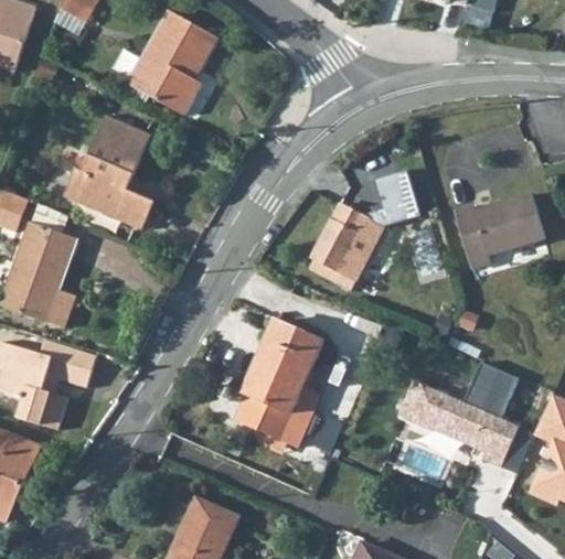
[(7,0),(3,11),(0,23),(0,55),(19,61),(38,0),(7,0)]
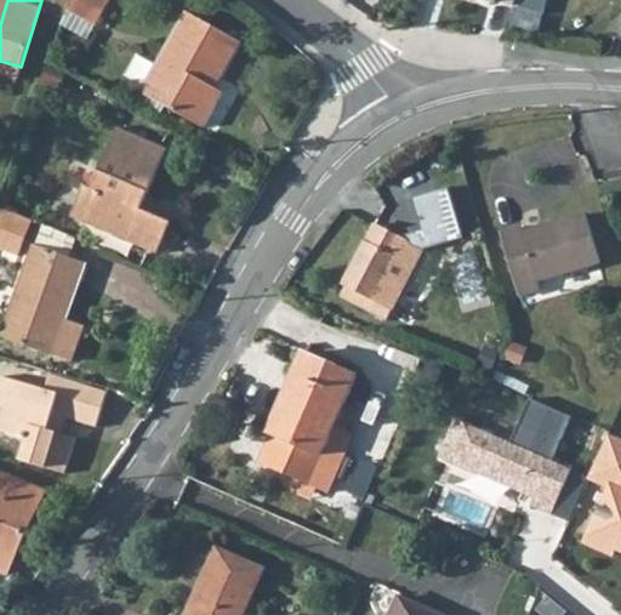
[(67,0),(66,3),(103,16),(108,0),(67,0)]
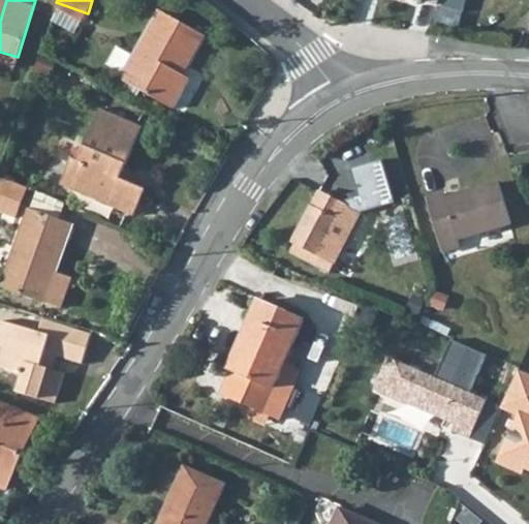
[(155,7),(117,80),(170,109),(186,80),(180,76),(203,33),(155,7)]
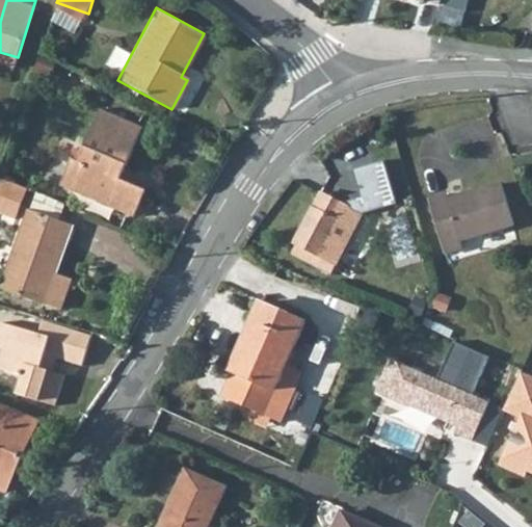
[(75,160),(62,188),(135,218),(147,191),(112,176),(118,161),(129,166),(145,130),(102,111),(80,163),(75,160)]
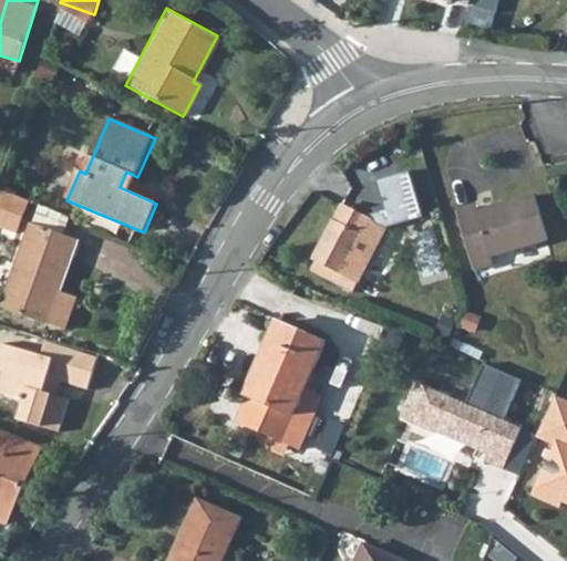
[(0,190),(0,225),(17,232),(29,203),(0,190)]
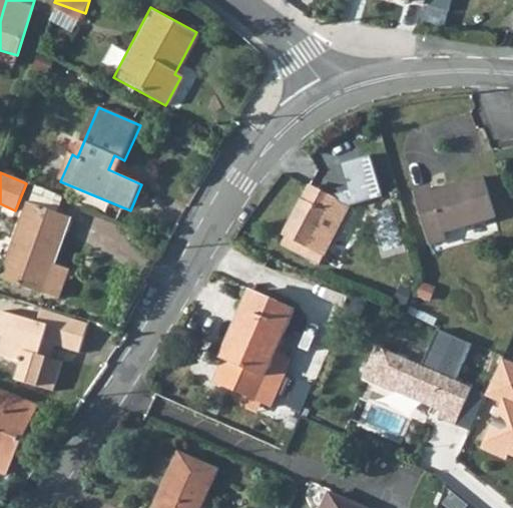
[(430,184),(414,189),(430,241),(446,237),(443,228),(495,214),(483,175),(432,189),(430,184)]
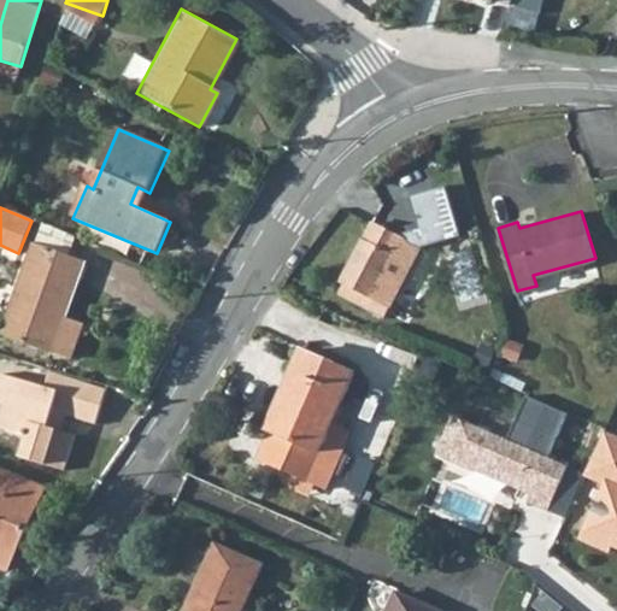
[(339,289),(366,304),(372,292),(392,301),(421,246),(372,222),(344,276),(345,277),(339,289)]
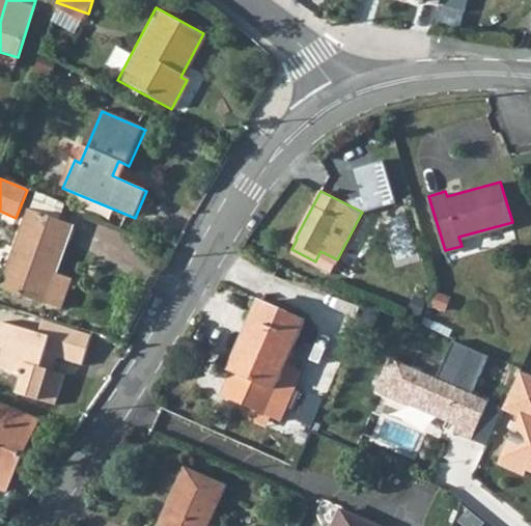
[(26,209),(0,291),(45,304),(46,301),(59,306),(70,276),(56,272),(72,223),(26,209)]
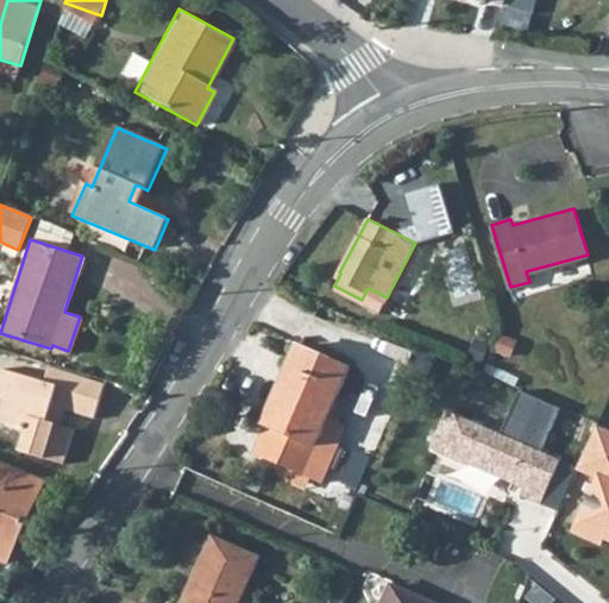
[(368,288),(362,300),(381,309),(387,297),(368,288)]
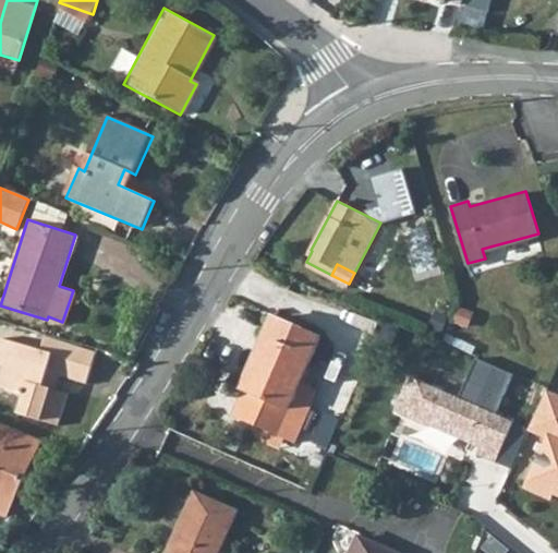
[(273,313),(242,384),(292,406),(323,334),(273,313)]
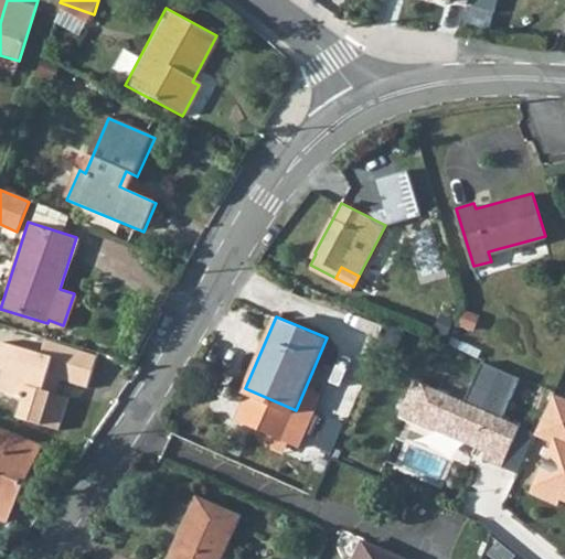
[(0,368),(4,371),(0,387),(0,391),(27,398),(22,418),(63,428),(71,395),(45,388),(50,373),(89,383),(98,351),(45,337),(42,353),(0,342),(0,368)]
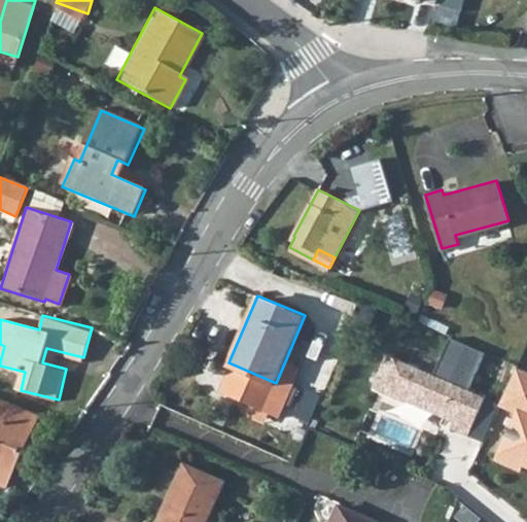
[(484,351),(444,333),(425,373),(385,354),(372,383),(400,396),(402,391),(450,414),(445,426),(464,435),(483,395),(467,388),(484,351)]
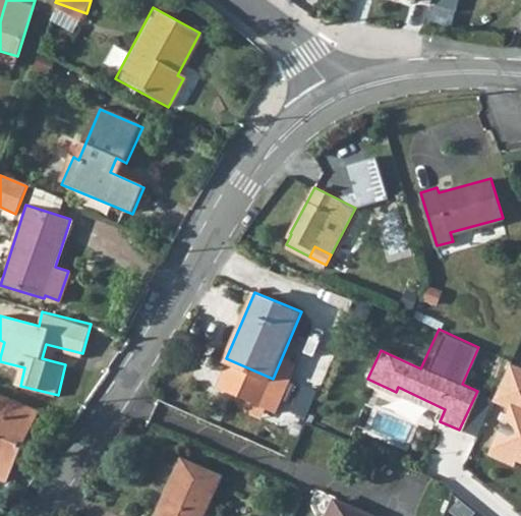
[(520,364),(510,360),(493,398),(512,405),(491,452),(514,462),(519,452),(520,452),(520,364)]
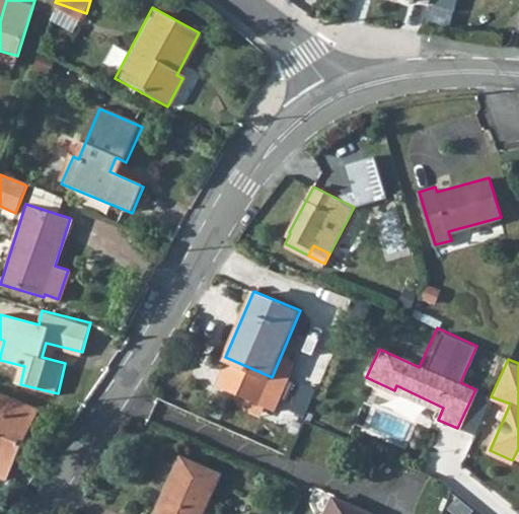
[(0,472),(6,475),(36,410),(1,393),(0,395),(0,472)]
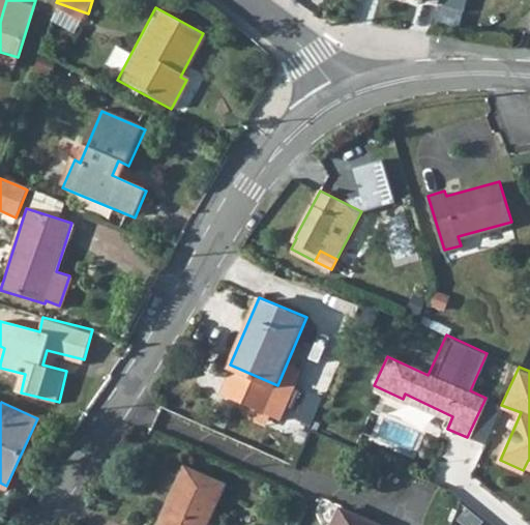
[(181,463),(155,524),(204,524),(223,479),(181,463)]
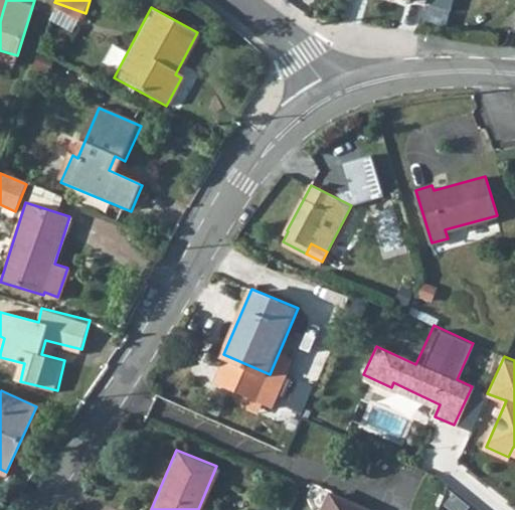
[(331,489),(327,498),(355,509),(366,509),(369,505),(331,489)]
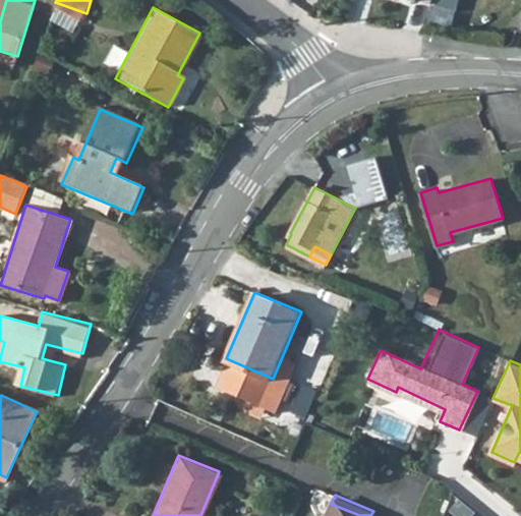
[(325,515),(359,515),(331,504),(325,515)]
